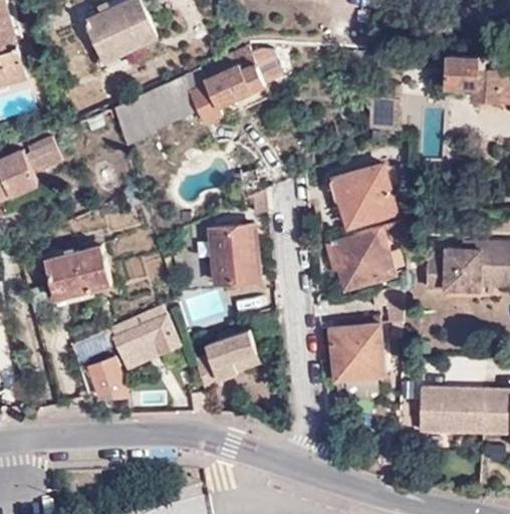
[(0,80),(22,73),(1,0),(0,0),(0,80)]
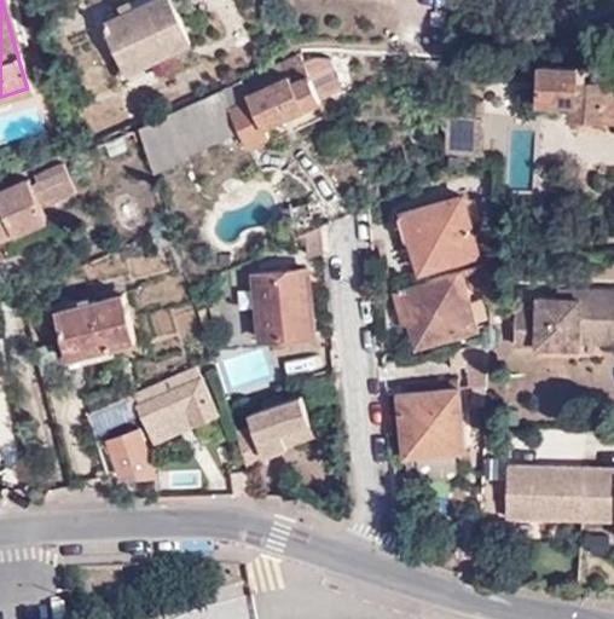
[(186,45),(166,0),(150,0),(100,22),(122,73),(186,45)]
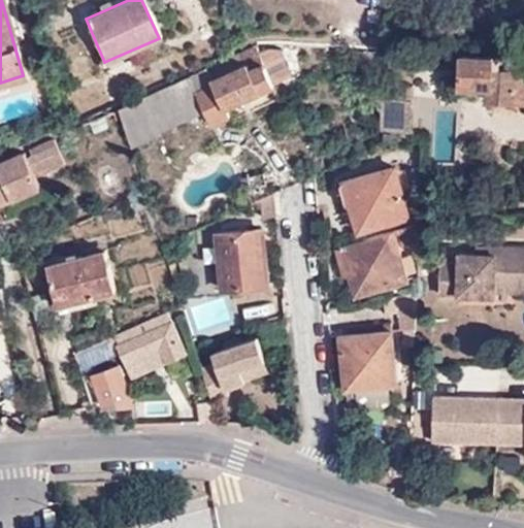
[(265,45),(255,50),(270,87),(280,83),(265,45)]
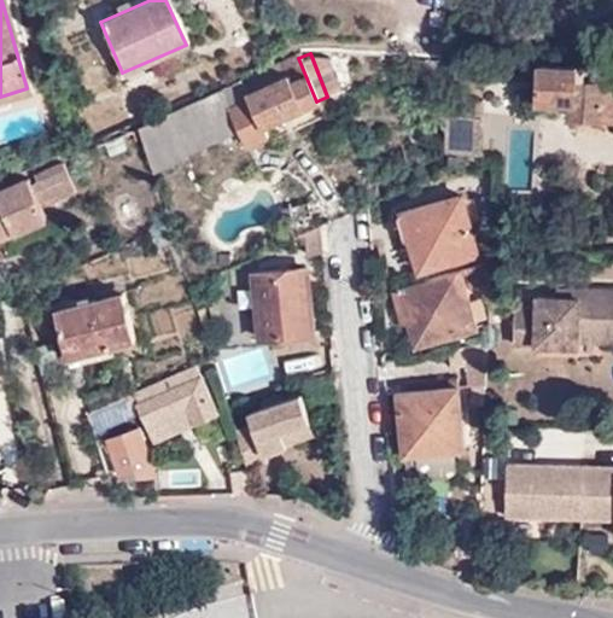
[(136,127),(149,169),(191,152),(187,141),(228,122),(234,134),(240,147),(266,136),(261,127),(316,101),(298,58),(136,127)]
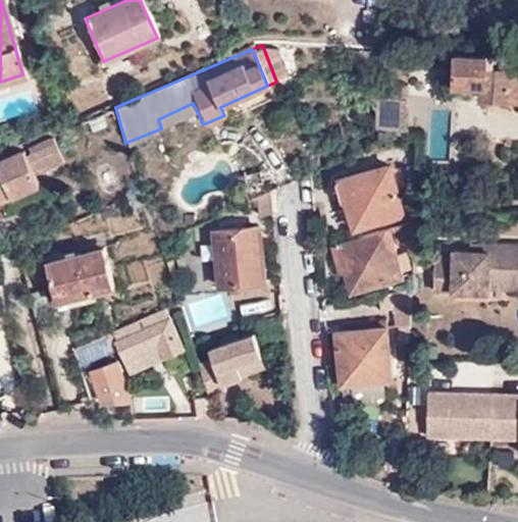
[(517,56),(453,54),(452,85),(481,87),(481,98),(517,100),(517,56)]
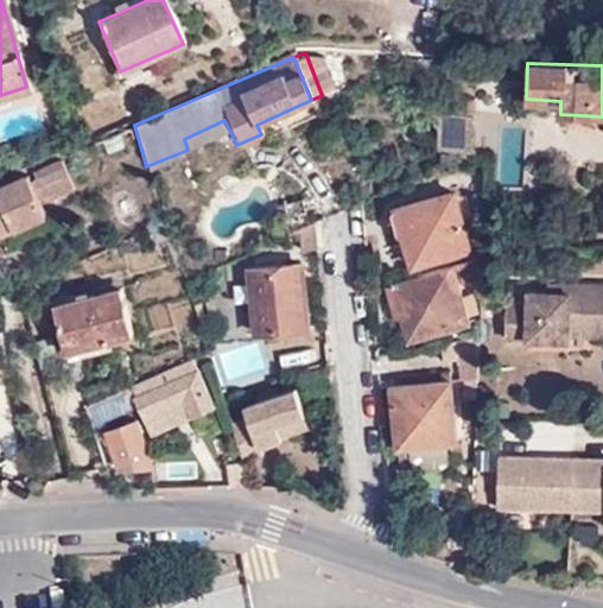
[(442,152),(463,151),(470,151),(468,99),(439,99),(442,152)]
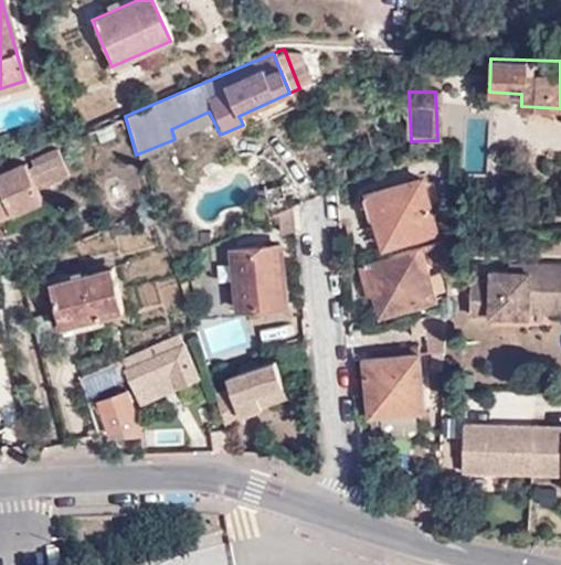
[(171,129),(175,139),(214,123),(209,112),(171,129)]
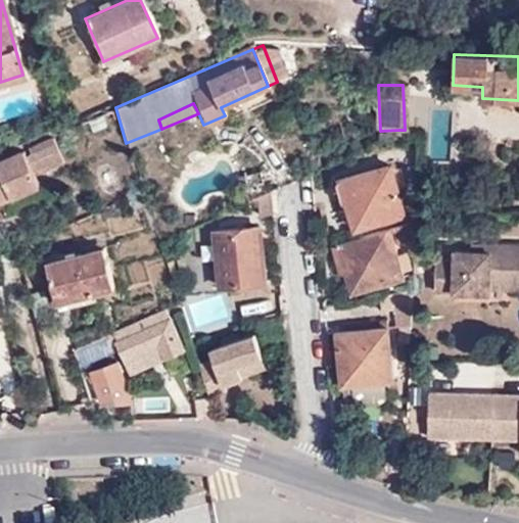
[(46,141),(48,147),(63,140),(61,135),(46,141)]
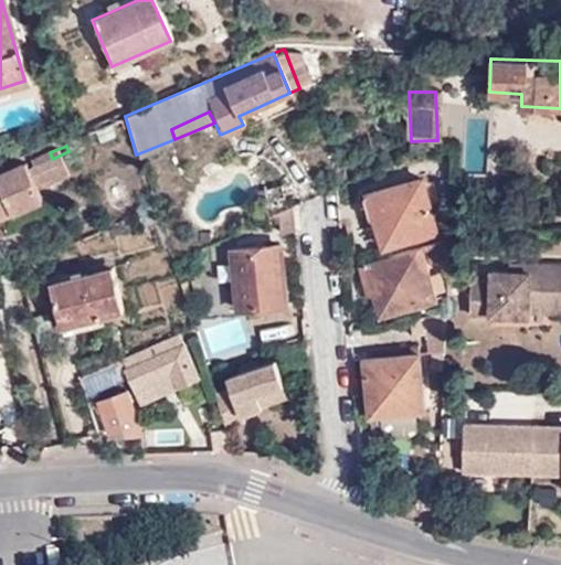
[(57,174),(52,159),(38,163),(43,180),(57,174)]
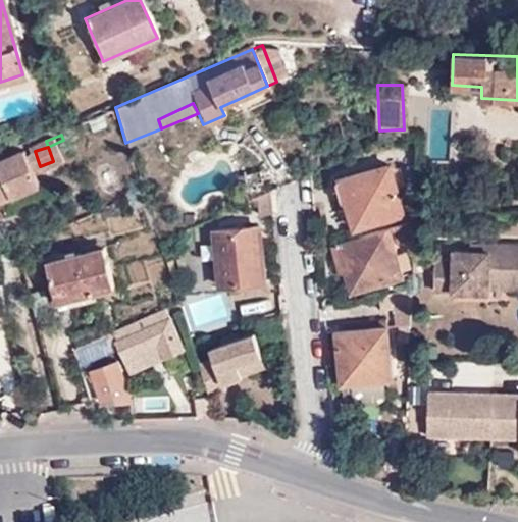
[(0,218),(1,218),(0,216),(0,203),(35,190),(18,153),(0,160),(0,218)]
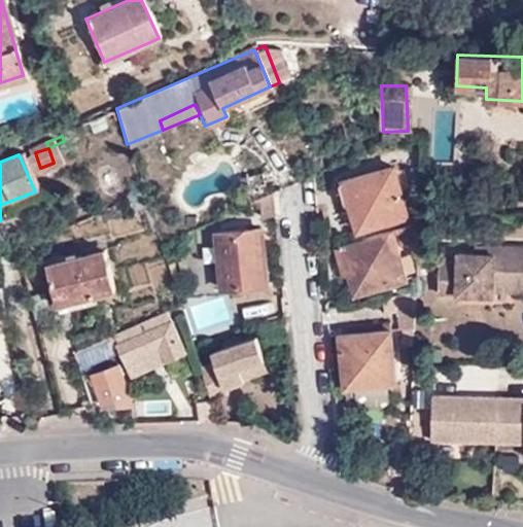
[(403,218),(389,169),(337,183),(346,218),(350,217),(355,232),(403,218)]
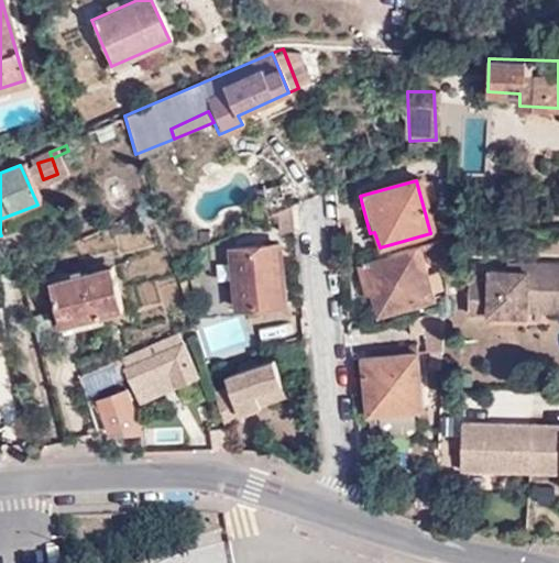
[(444,241),(357,266),(361,288),(369,287),(376,313),(429,298),(420,266),(442,260),(444,241)]
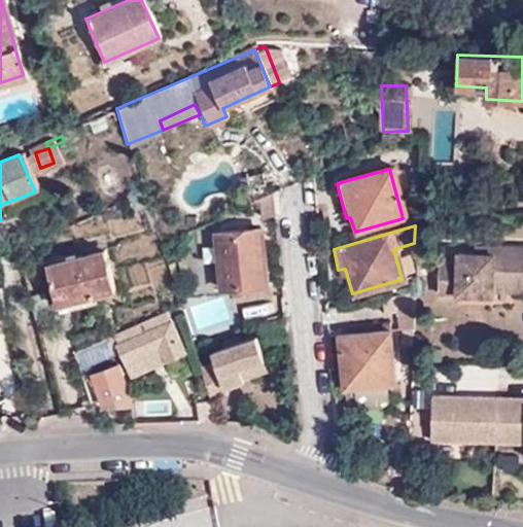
[(269,284),(263,230),(216,234),(221,288),(269,284)]
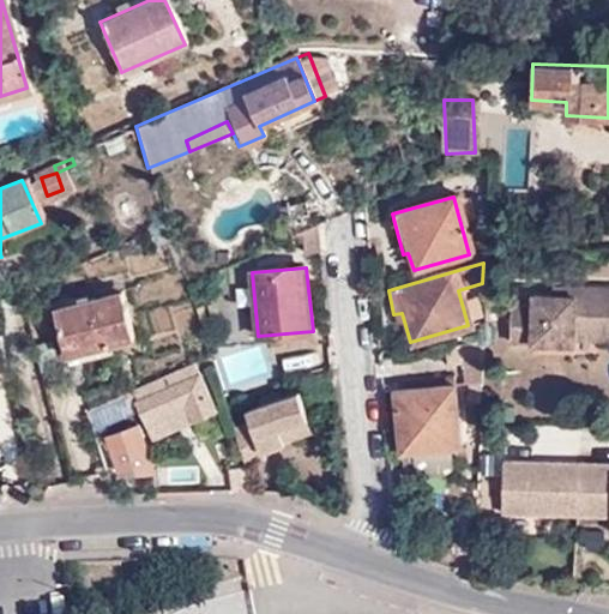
[(570,295),(571,286),(549,284),(549,294),(570,295)]
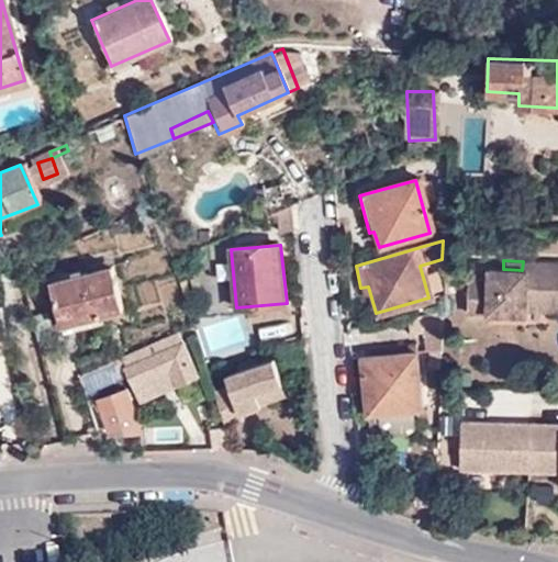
[(543,303),(543,310),(557,310),(557,262),(523,261),(522,270),(503,269),(487,269),(487,280),(466,279),(466,312),(523,314),(523,308),(523,303),(543,303)]
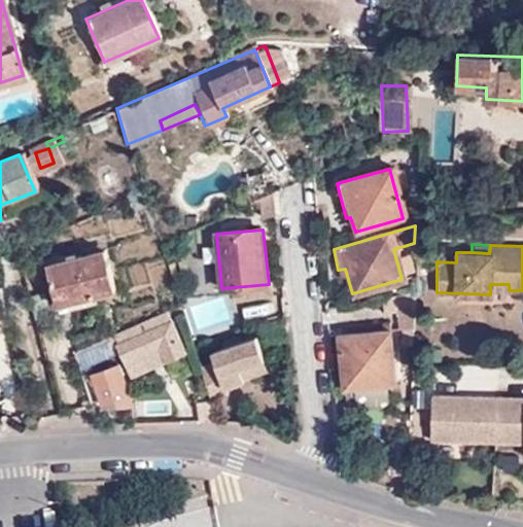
[(113,291),(101,248),(42,261),(54,305),(113,291)]
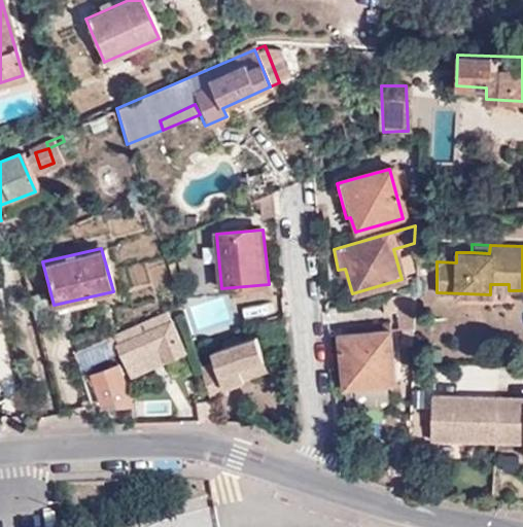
[(112,335),(117,347),(130,377),(183,354),(164,312),(112,335)]
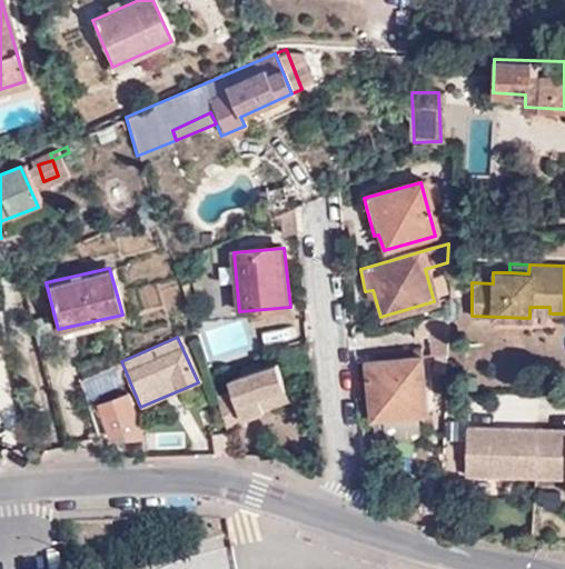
[(420,356),(365,363),(370,420),(425,415),(420,356)]
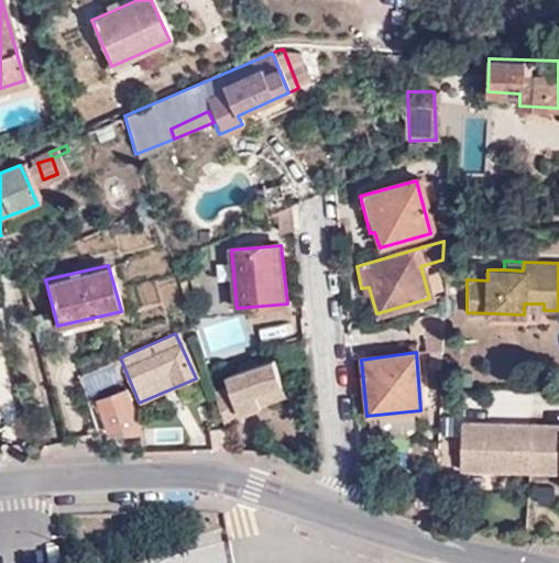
[(106,364),(110,375),(111,377),(125,371),(120,357),(106,364)]
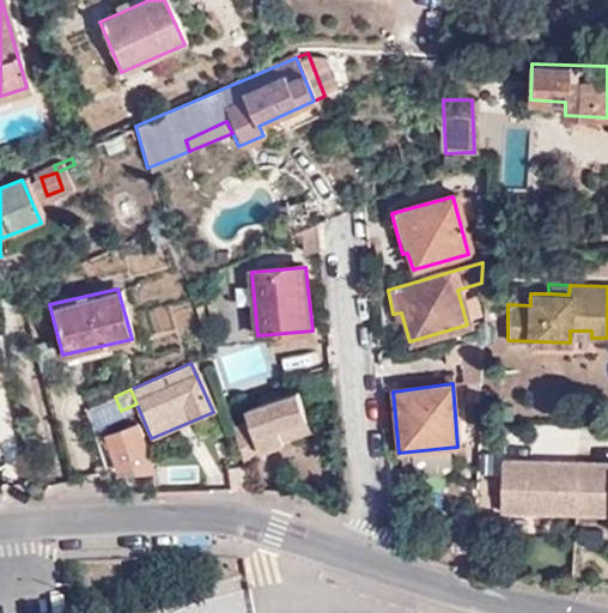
[(249,422),(260,454),(283,445),(278,429),(306,420),(297,394),(245,412),(249,422)]
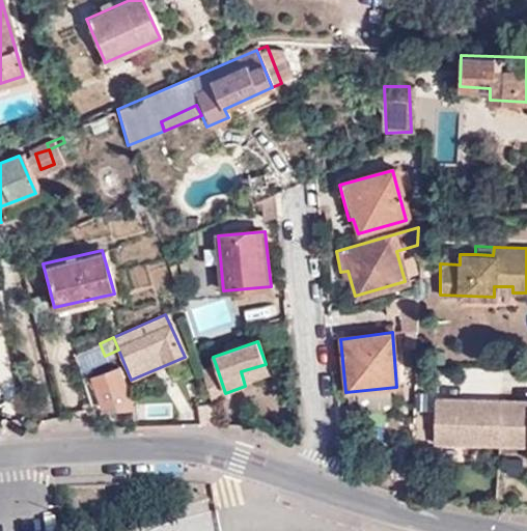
[(72,355),(76,366),(104,354),(100,343),(72,355)]
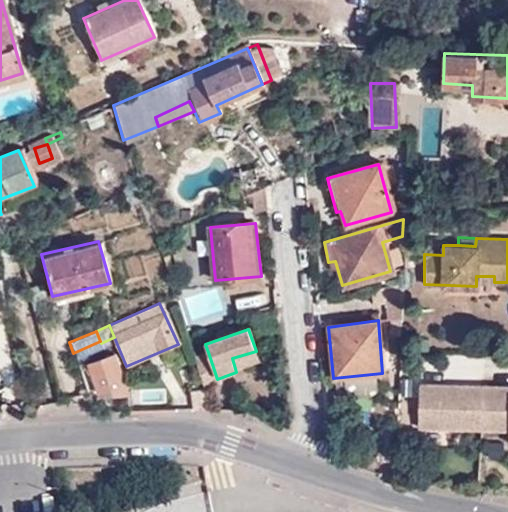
[(232,358),(236,372),(260,365),(256,351),(232,358)]
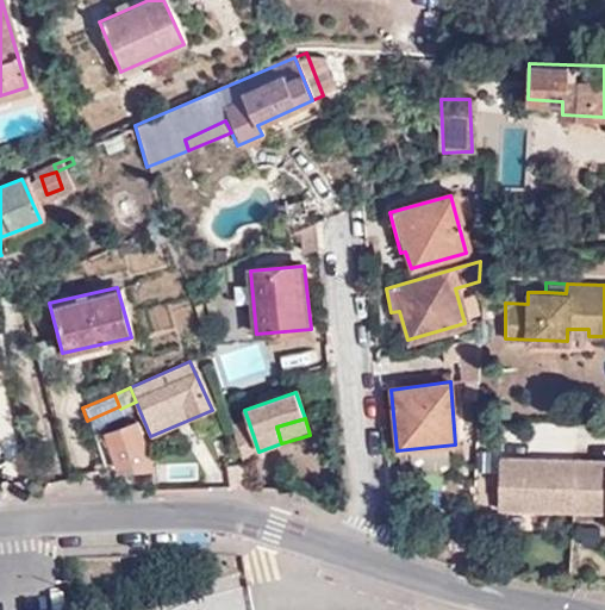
[(230,425),(241,461),(260,456),(259,452),(248,419),(230,425)]
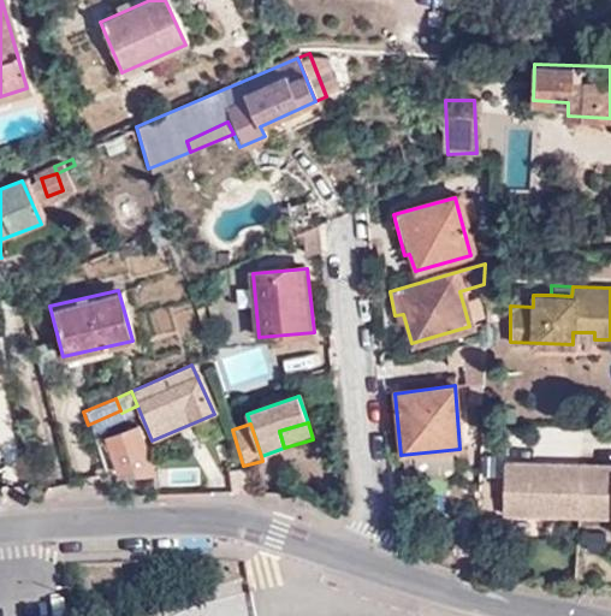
[(152,475),(135,428),(104,439),(116,475),(152,475)]
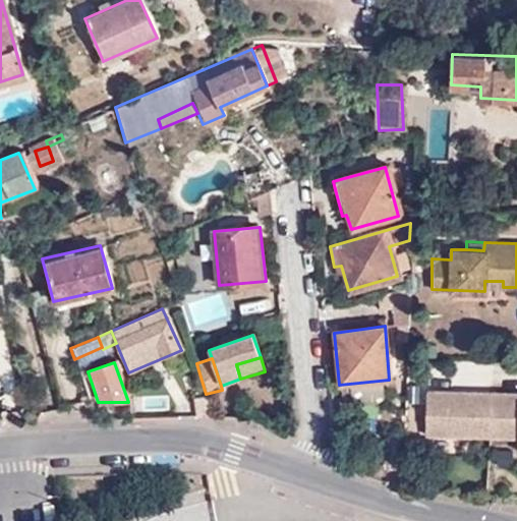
[(443,396),(443,391),(424,391),(424,433),(486,436),(490,392),(453,391),(452,396),(443,396)]
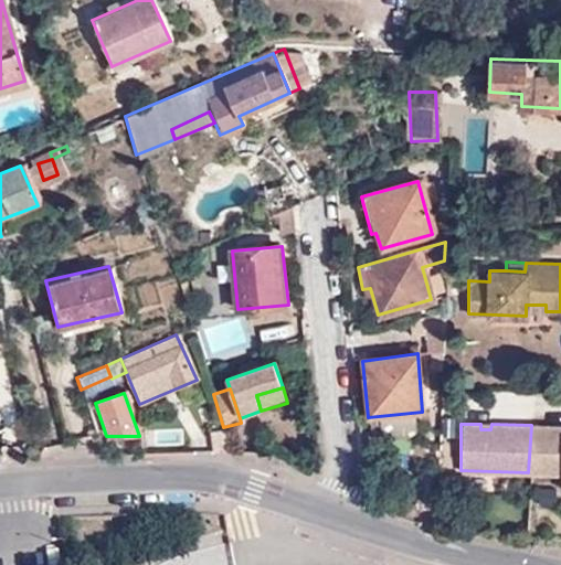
[(560,425),(531,425),(528,472),(560,473),(560,425)]
